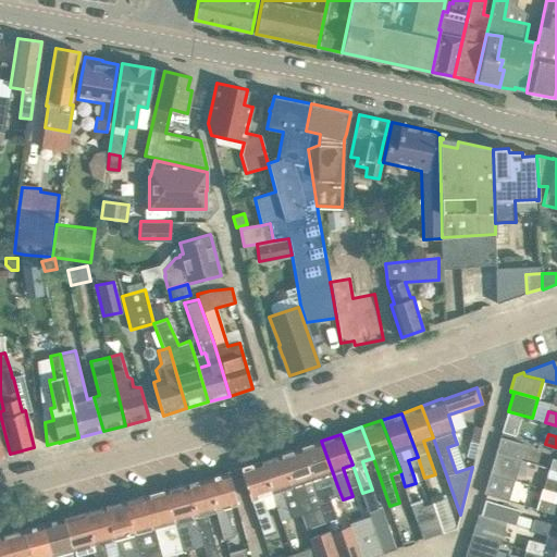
[(524,445),(500,437),(496,453),(520,459),(524,445)]
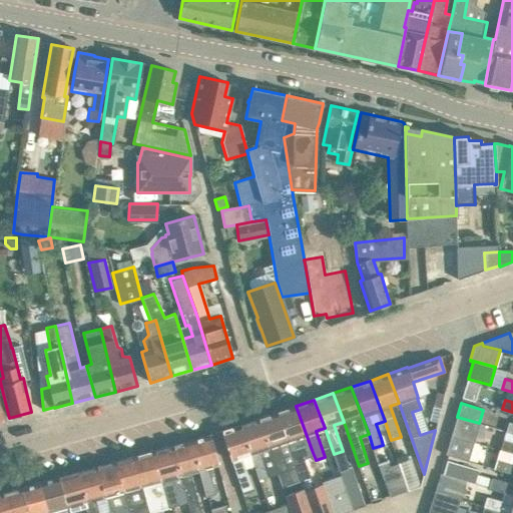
[(312,450),(296,406),(277,413),(297,467),(301,479),(310,475),(303,453),(312,450)]
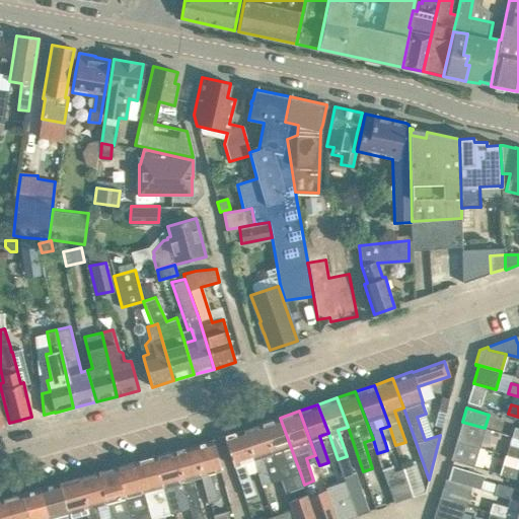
[(300,472),(280,418),(262,424),(272,453),(281,478),(291,475),(300,472)]
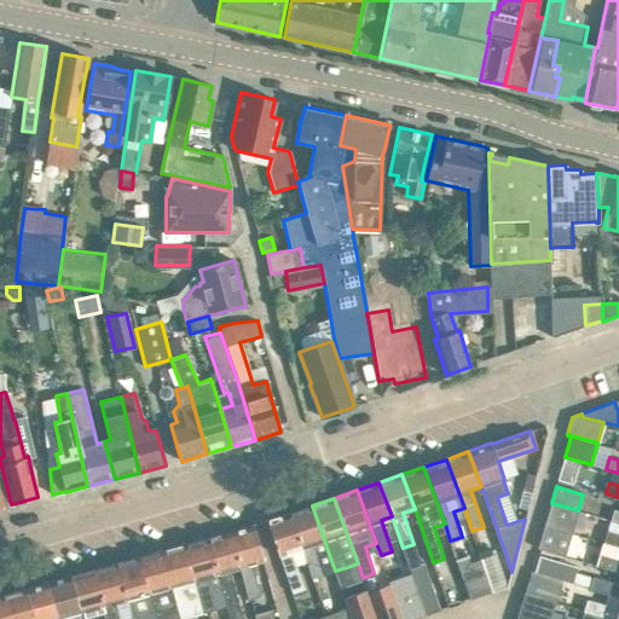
[(572,533),(578,510),(551,503),(544,525),(572,533)]
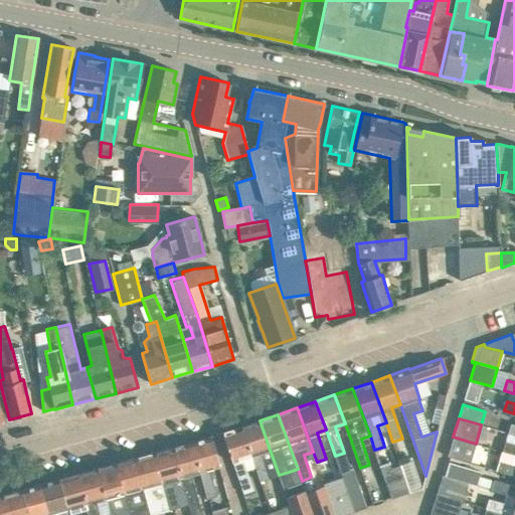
[(279,475),(270,450),(260,420),(240,426),(251,456),(255,468),(261,481),(279,475)]
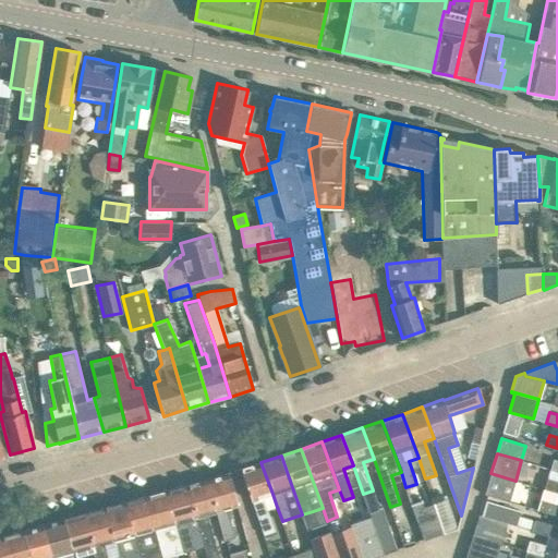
[(273,524),(267,510),(277,507),(273,494),(261,462),(241,470),(247,489),(263,535),(275,531),(273,524)]
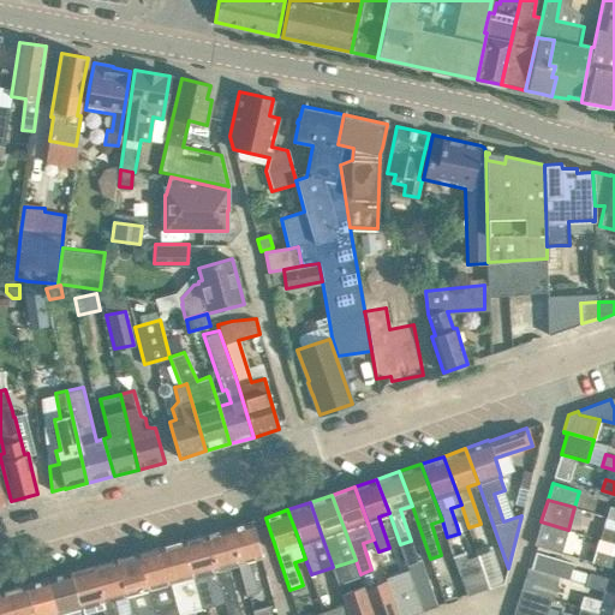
[(614,543),(614,519),(607,517),(599,539),(614,543)]
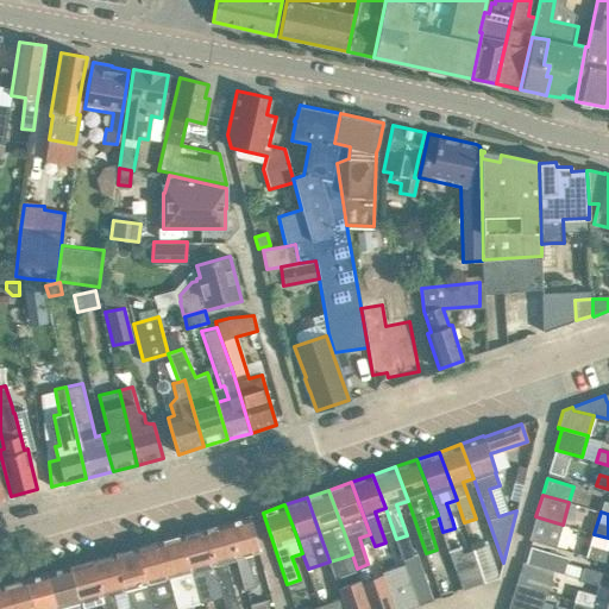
[(249,556),(259,552),(249,516),(226,523),(236,558),(244,589),(257,585),(249,556)]
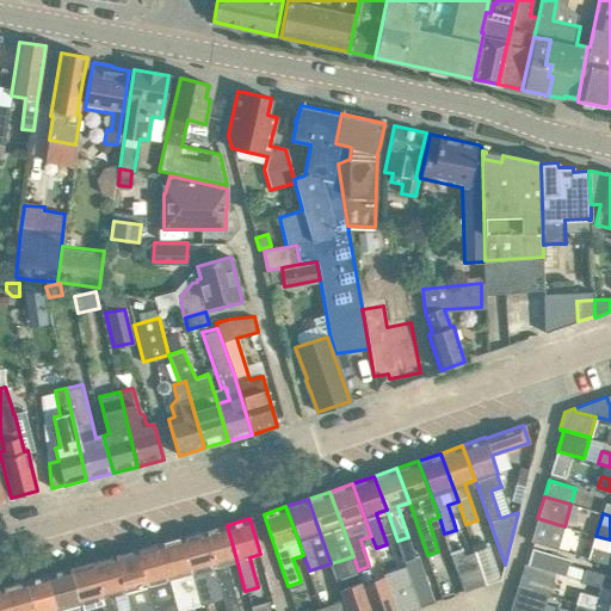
[(557,549),(565,526),(537,518),(531,542),(554,549),(557,549)]
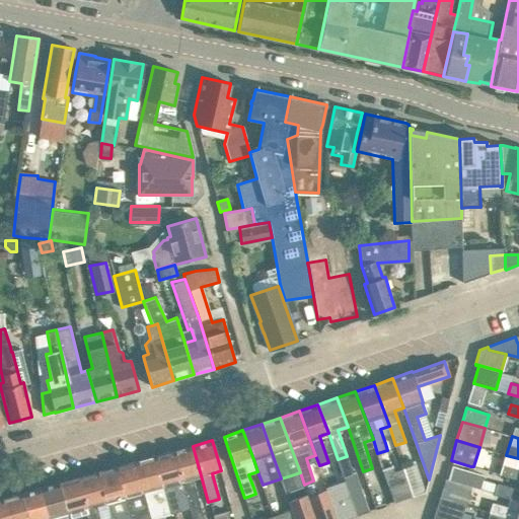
[(203,518),(193,478),(201,475),(193,446),(173,451),(181,480),(192,518),(203,518)]
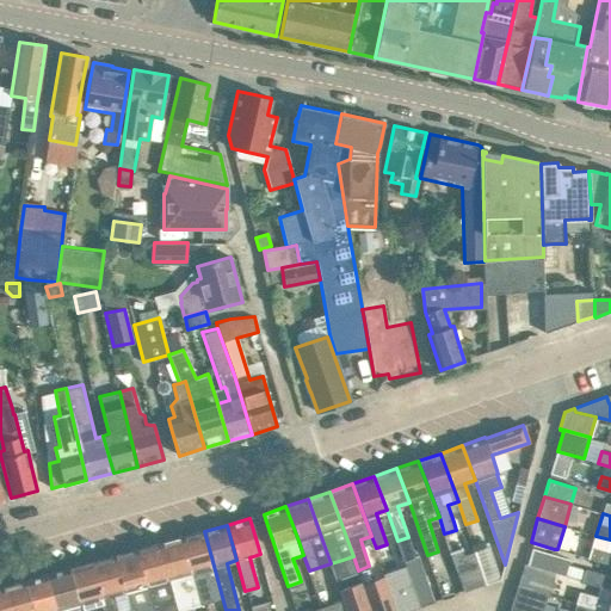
[(204,569),(214,566),(204,531),(181,537),(201,604),(213,600),(204,569)]
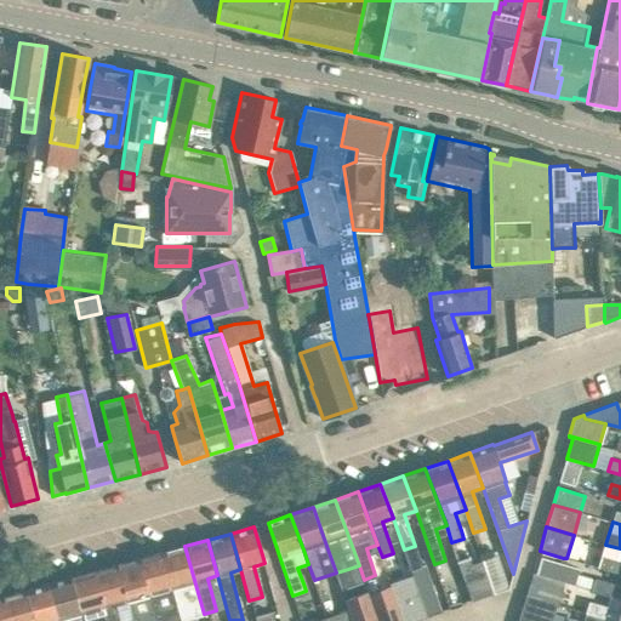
[(620,548),(605,545),(599,567),(620,573),(620,548)]
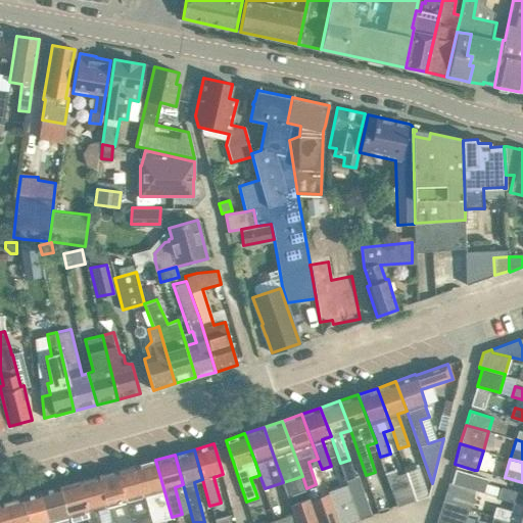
[(172,517),(155,460),(136,466),(152,522),(172,517)]
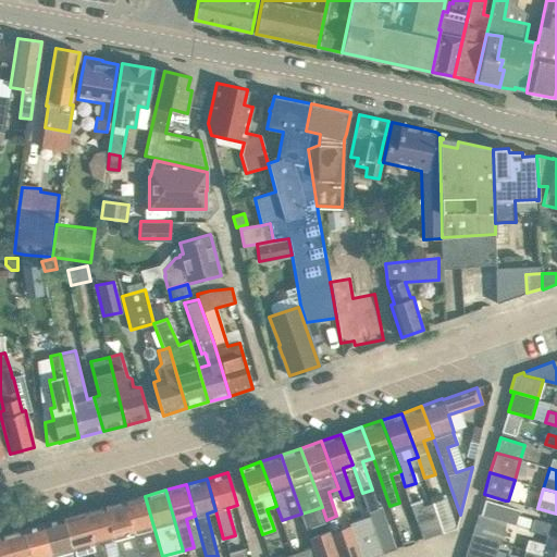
[(444,495),(432,499),(433,504),(444,533),(456,529),(444,495)]
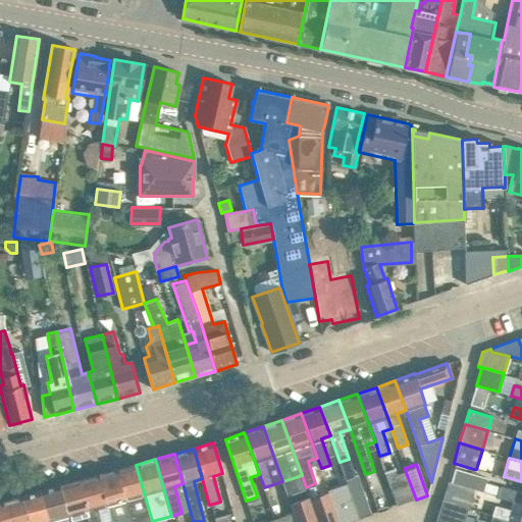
[(148,521),(152,521),(136,465),(117,470),(131,521),(148,521)]
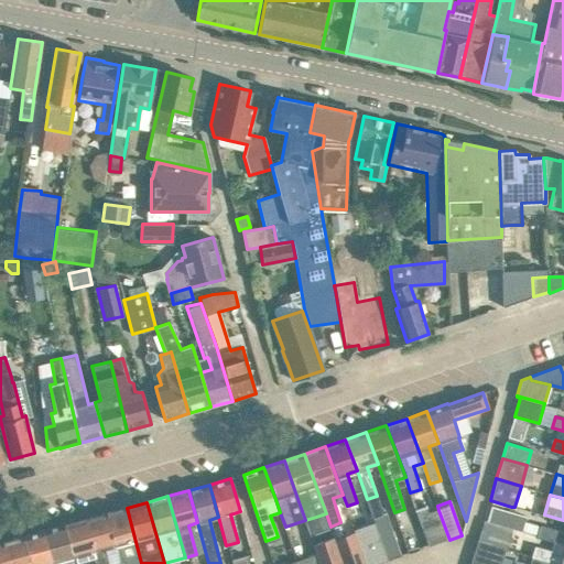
[(426,506),(415,509),(429,548),(449,540),(438,510),(437,510),(430,513),(426,506)]
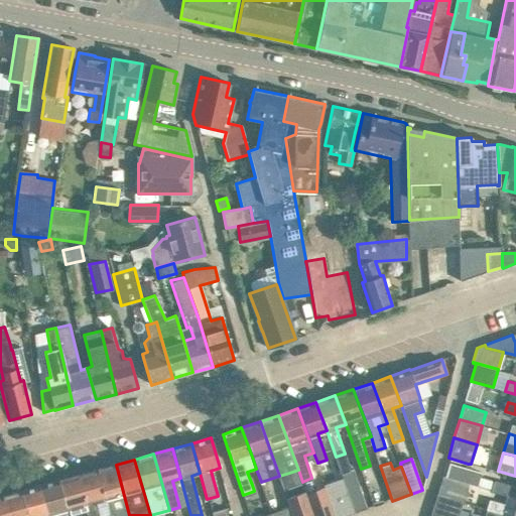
[(515,487),(495,481),(495,482),(480,478),(481,472),(449,464),(445,477),(468,484),(492,491),(507,495),(515,497),(515,487)]
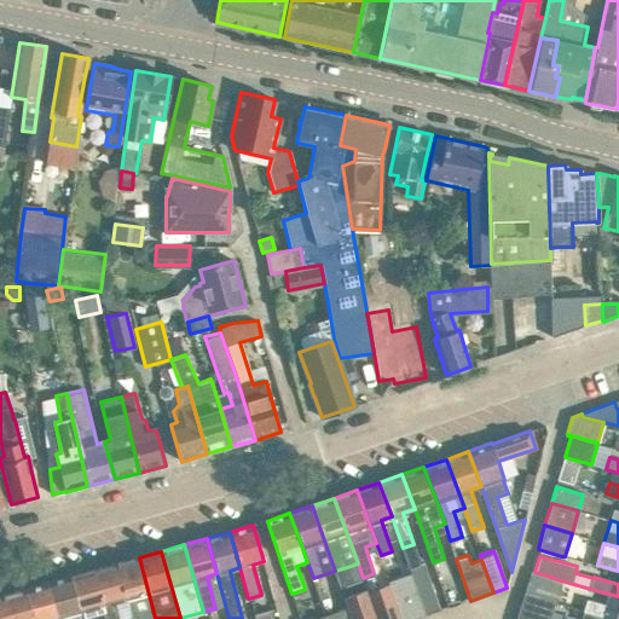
[(155,618),(139,557),(116,563),(126,599),(131,618),(155,618)]
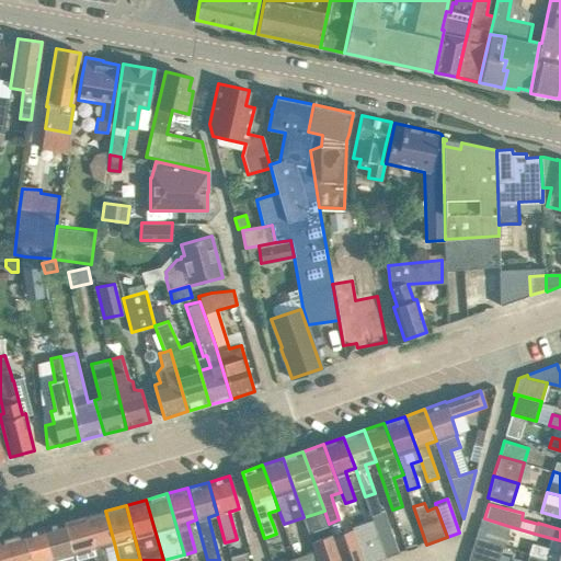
[(109,560),(104,546),(114,542),(105,511),(84,516),(93,549),(96,560),(109,560)]
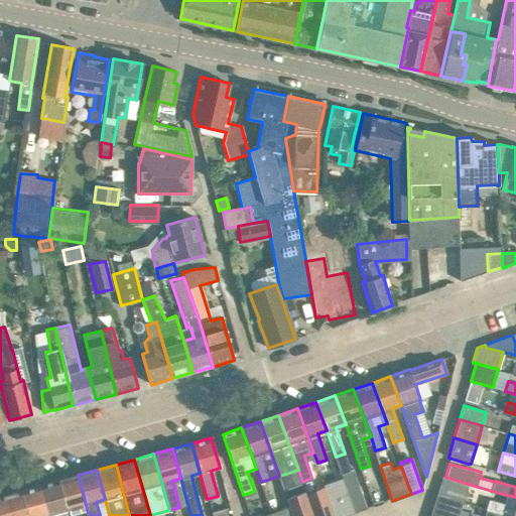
[(351,470),(340,474),(354,512),(365,508),(351,470)]
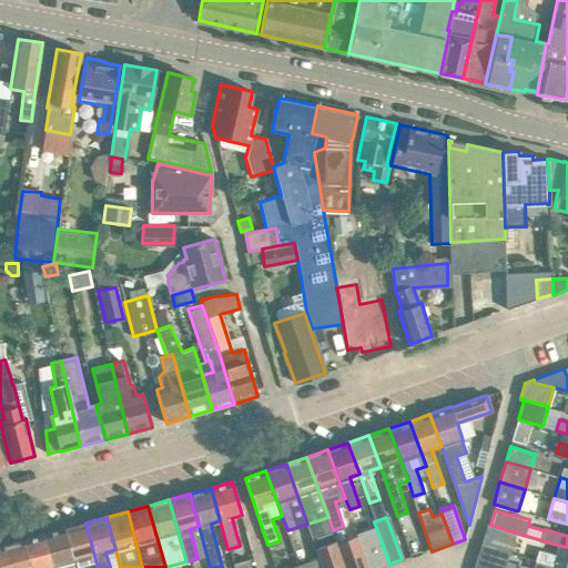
[(88,567),(85,558),(94,556),(85,523),(64,529),(75,567),(88,567)]
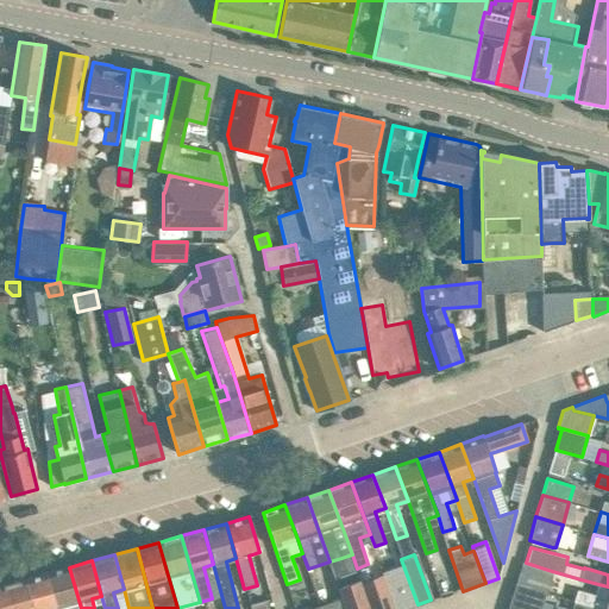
[(545,592),(552,571),(526,563),(522,563),(516,584),(545,592)]
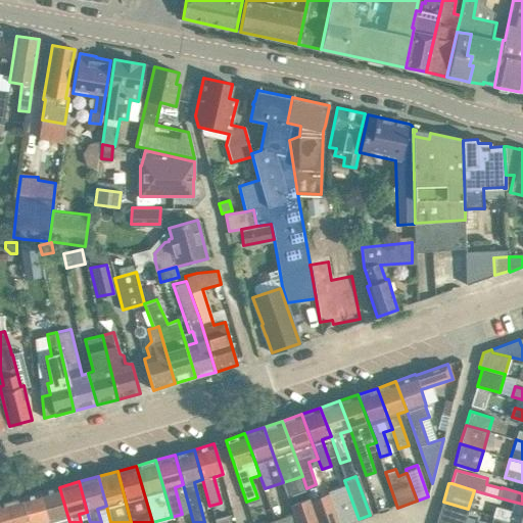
[(69,522),(59,487),(40,492),(48,522),(69,522)]
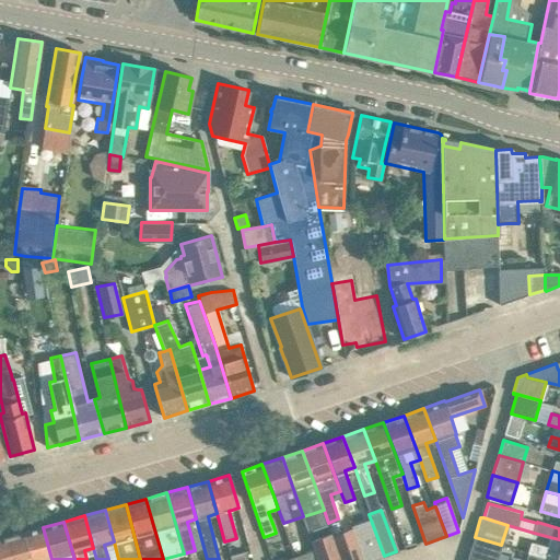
[(369,525),(353,531),(362,559),(371,559),(380,558),(369,525)]
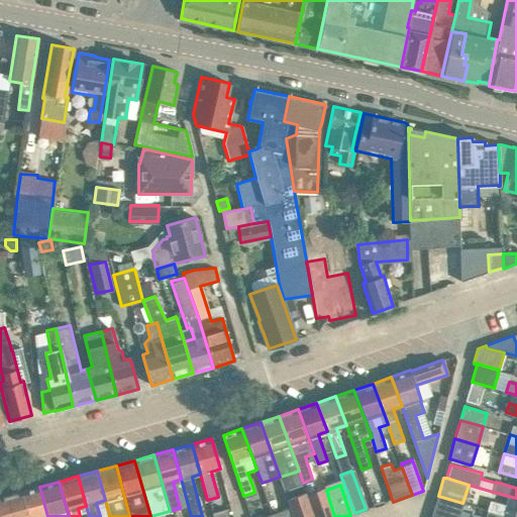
[(47,516),(39,487),(21,492),(27,516),(47,516)]
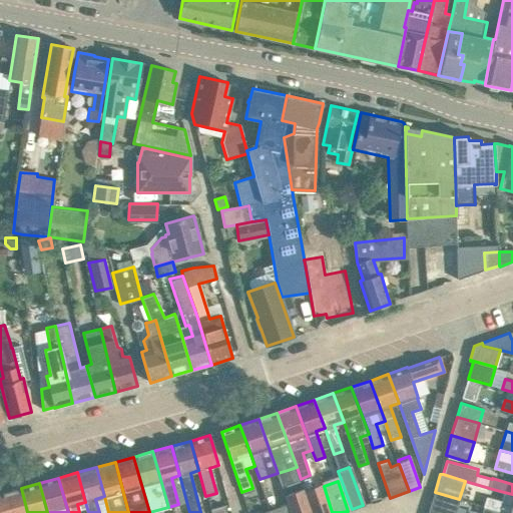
[(332,512),(324,486),(305,492),(311,512),(332,512)]
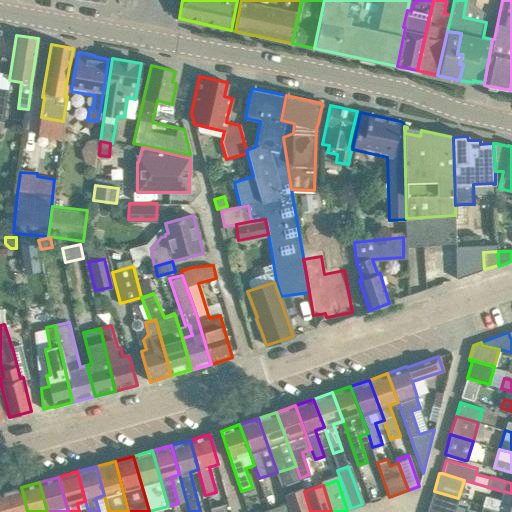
[(27,511),(21,487),(2,492),(7,511),(27,511)]
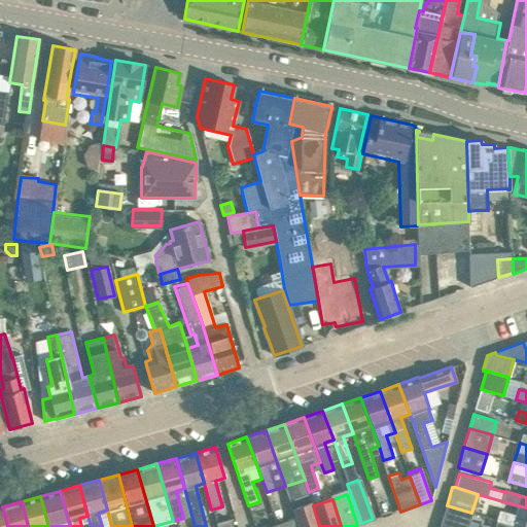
[(319,526),(313,505),(294,512),(299,526),(319,526)]
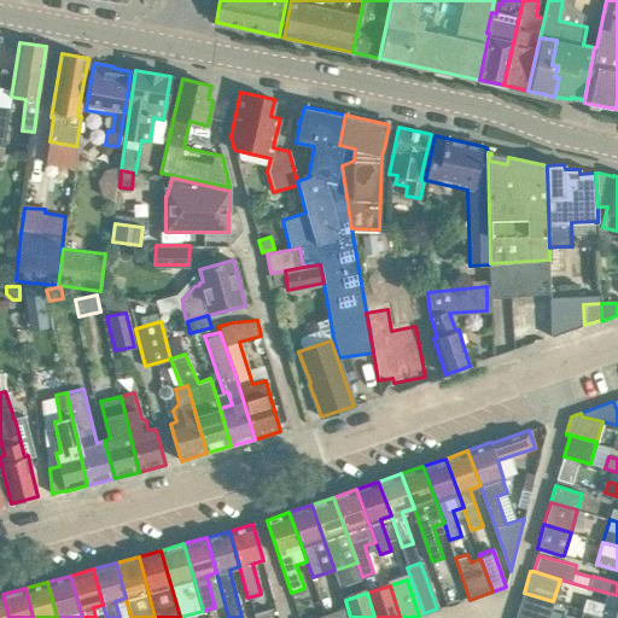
[(526,617),(547,617),(553,601),(524,593),(517,616),(526,617)]
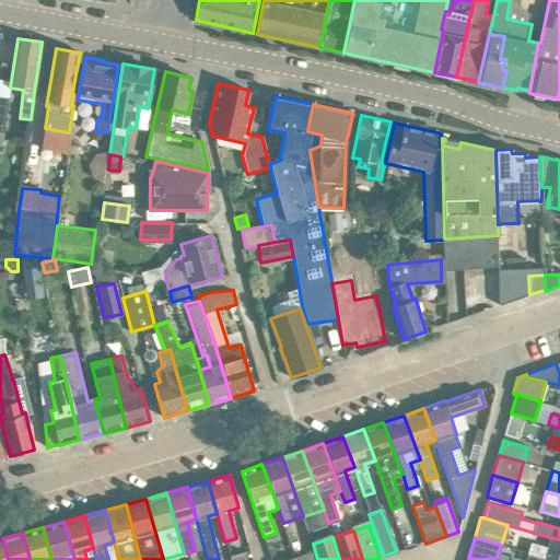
[(559,559),(559,539),(550,537),(547,547),(532,541),(528,552),(553,559),(559,559)]
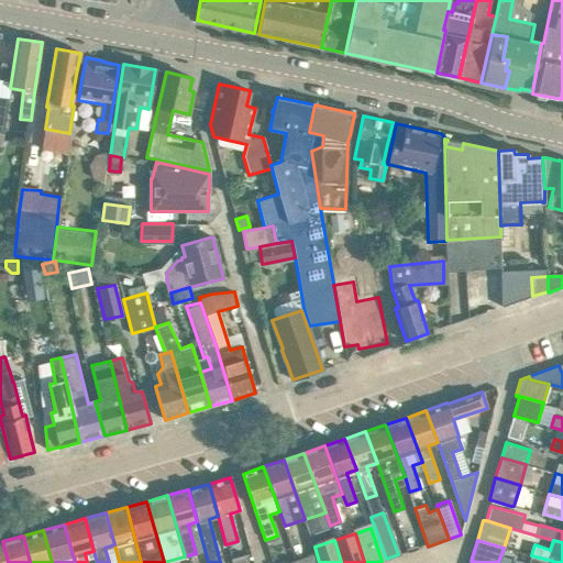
[(319,562),(315,547),(313,548),(316,553),(295,561),(296,562),(319,562)]
